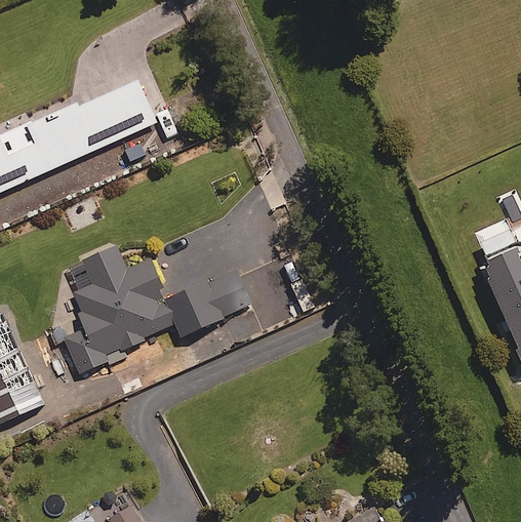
[(0,189),(156,127),(139,85),(81,109),(79,104),(0,134),(0,189)]
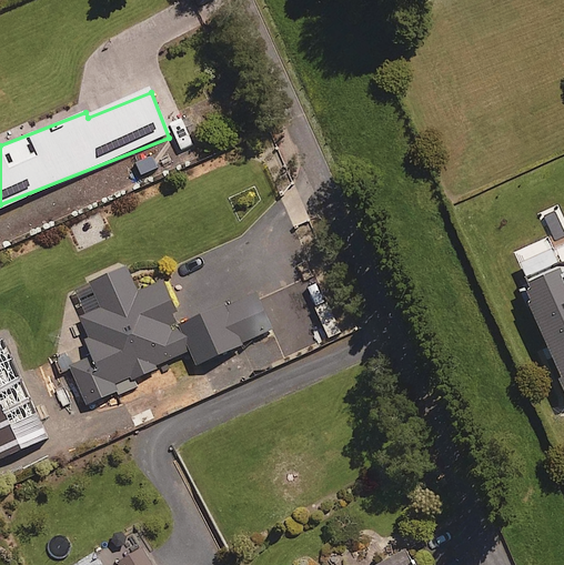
[(148,150),(131,158),(140,174),(157,167),(148,150)]
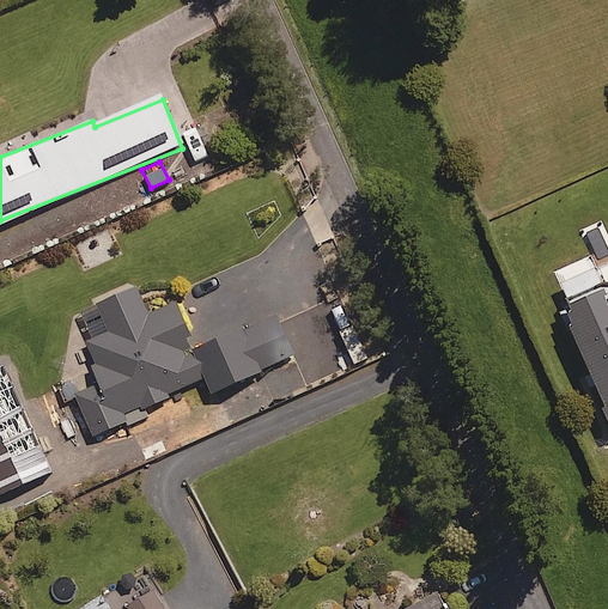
[(607,286),(597,287),(590,266),(554,279),(567,314),(563,316),(606,433),(607,431),(607,286)]
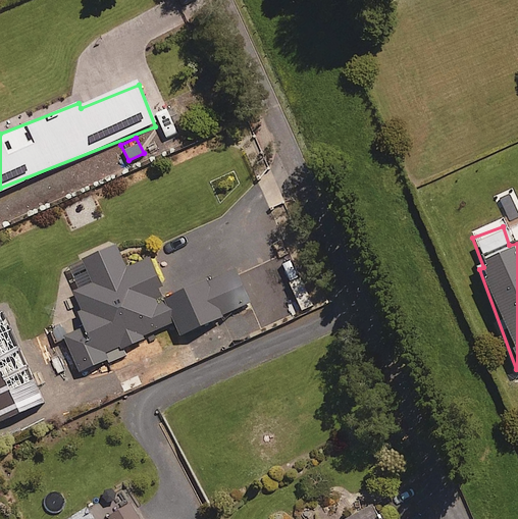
[(124,266),(115,245),(67,264),(78,289),(72,292),(86,325),(63,334),(78,370),(107,359),(104,354),(143,339),(142,334),(174,321),(180,335),(221,318),(219,314),(252,301),(239,267),(166,297),(150,256),(124,266)]
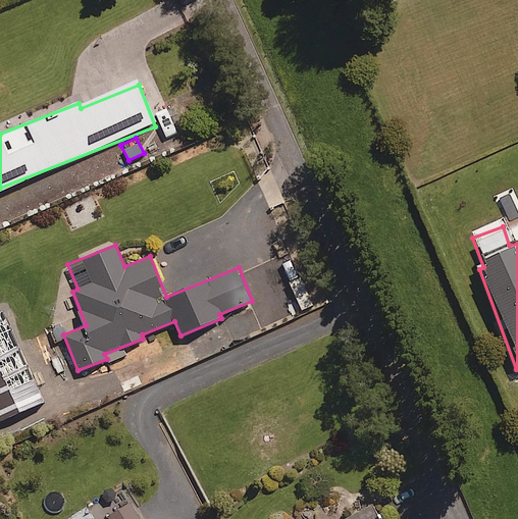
[(144,518),(124,483),(60,518),(144,518)]
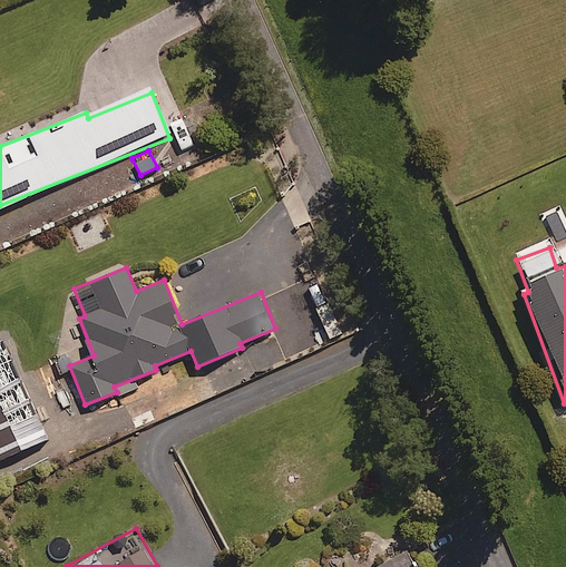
[(416,566),(408,551),(376,566),(416,566)]
